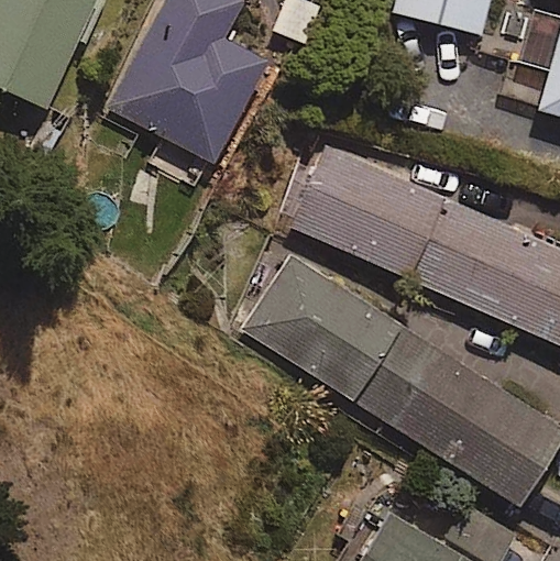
[(0,0),(0,91),(44,111),(92,0),(0,0)]
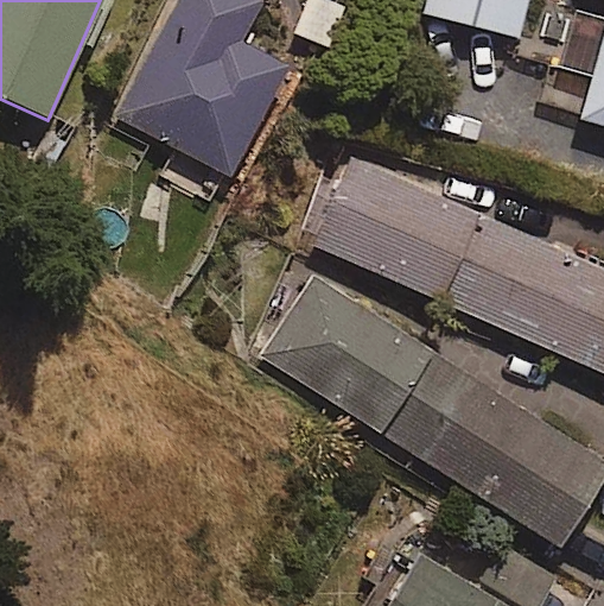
[(177,0),(119,120),(231,176),(285,68),(239,45),(261,0),(177,0)]
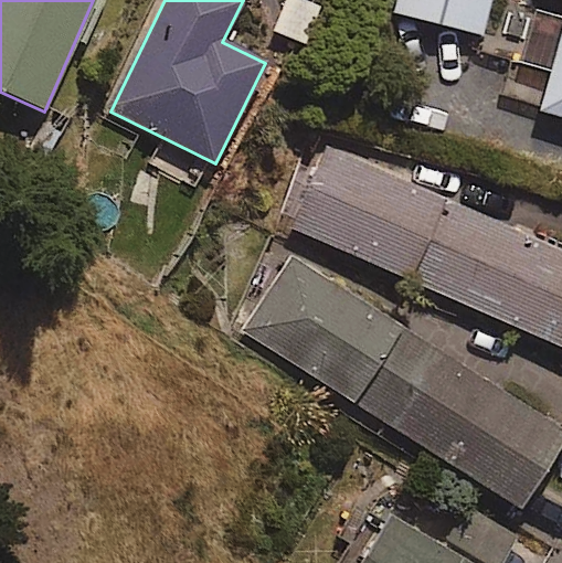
[(400,0),(396,12),(483,35),(491,0),(400,0)]
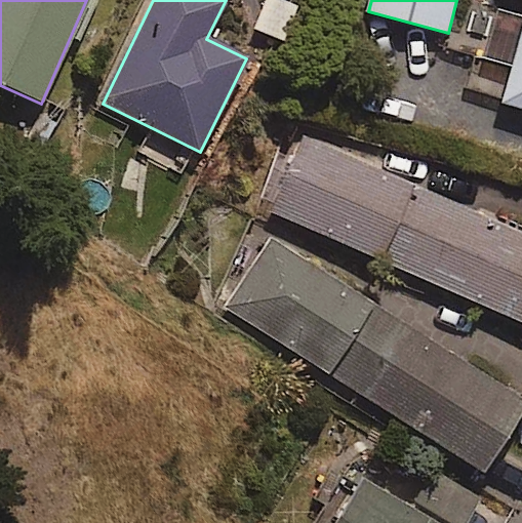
[(521,12),(497,6),(482,58),(512,68),(502,104),(521,110),(521,12)]
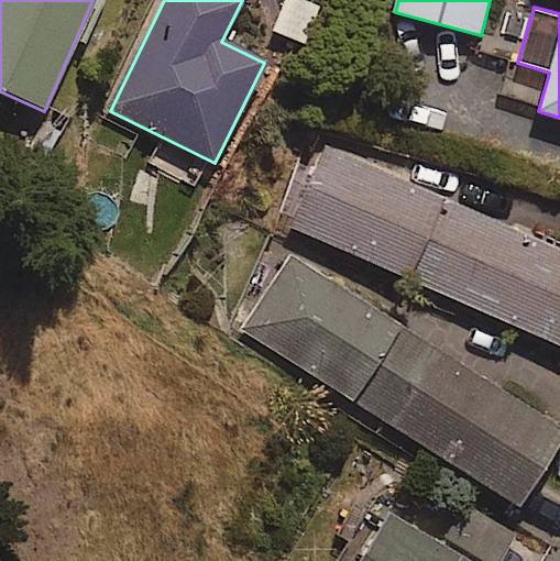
[(412,279),(447,200),(328,147),(293,227),(412,279)]
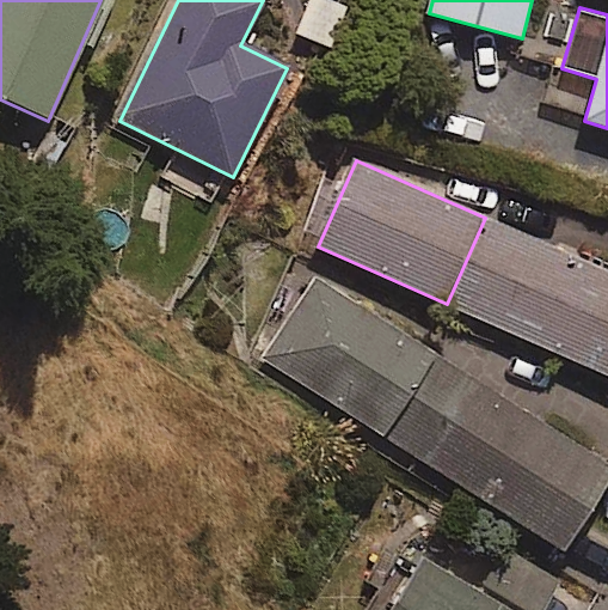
[(607,273),(485,218),(447,304),(607,377),(607,273)]
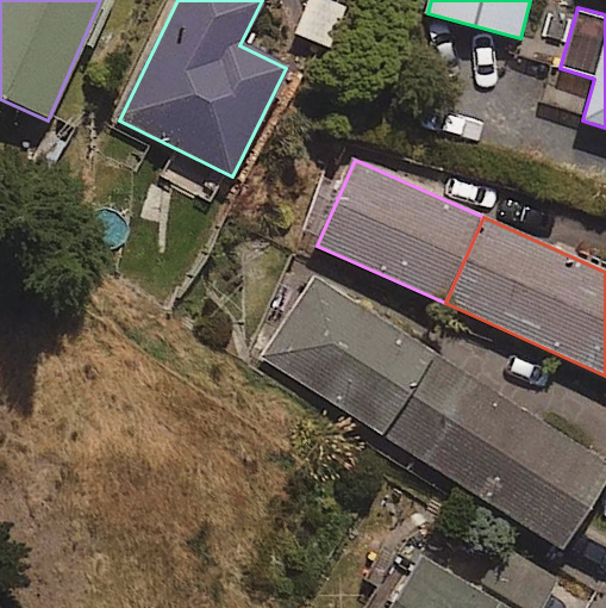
[(385,436),(436,358),(313,278),(262,357),(385,436)]
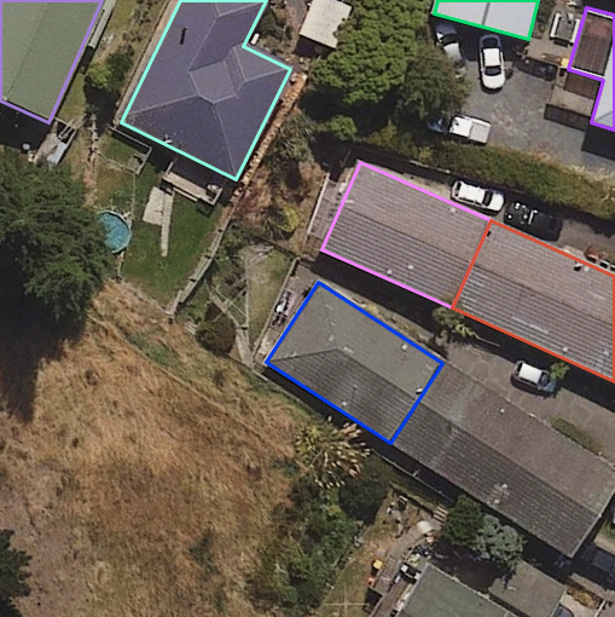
[(614,474),(442,363),(390,443),(569,559),(614,488),(614,474)]
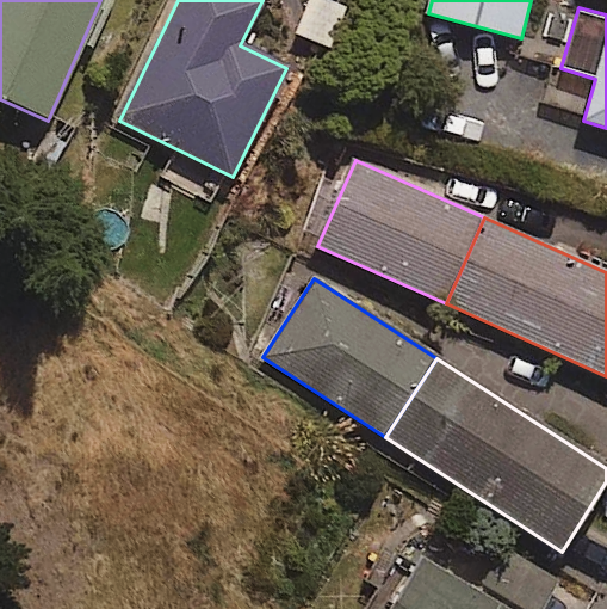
[(546,608),(557,579),(499,560),(488,594),(534,608),(546,608)]
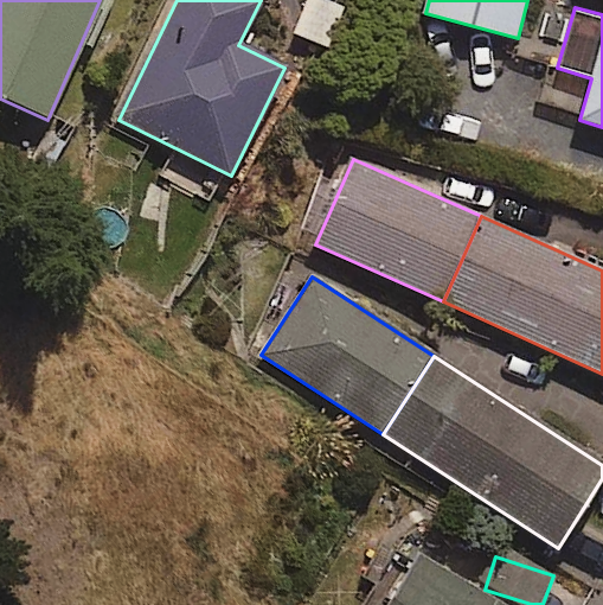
[(489,604),(415,559),(386,604),(489,604)]
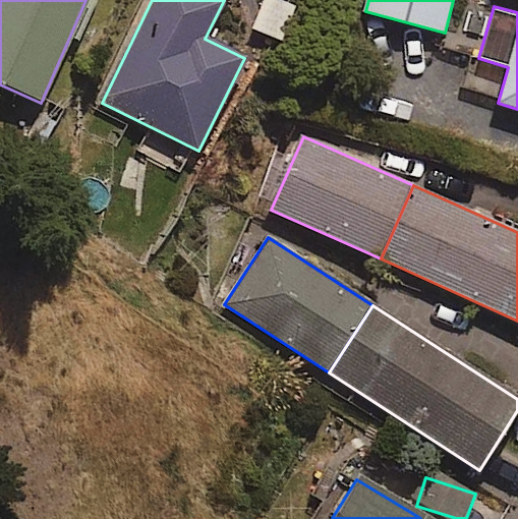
All buildings are outlined.
